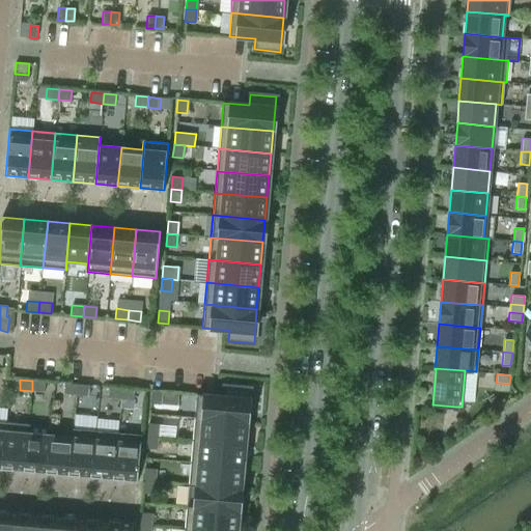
[(45,392),(45,382),(32,381),(32,391),(45,392)]
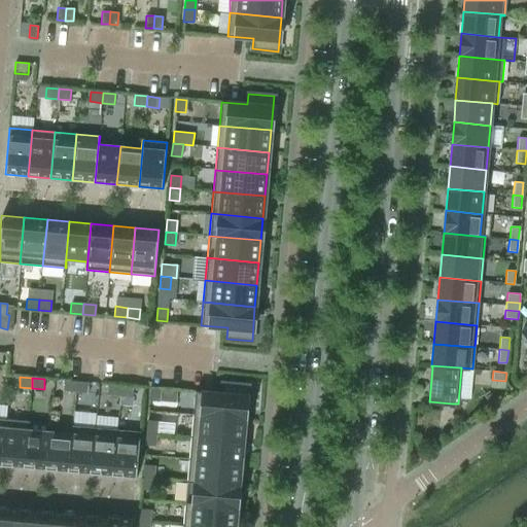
[(76,392),(77,382),(65,381),(64,391),(76,392)]
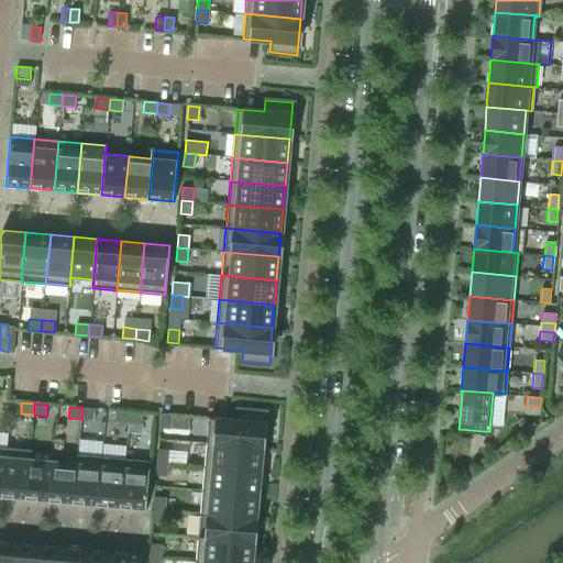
[(95,420),(95,409),(83,408),(81,419),(95,420)]
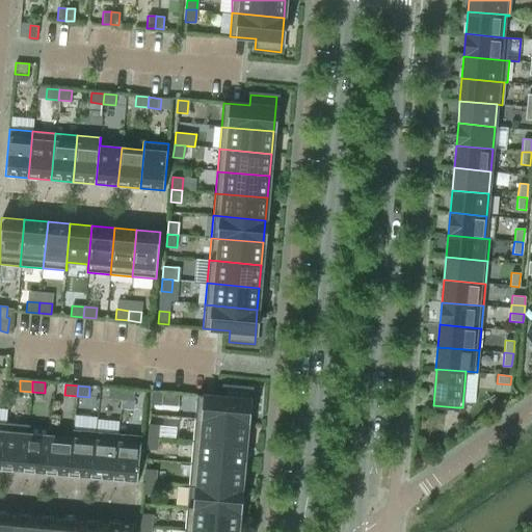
[(197,395),(194,419),(247,424),(250,390),(224,387),(223,398),(217,397),(197,395)]
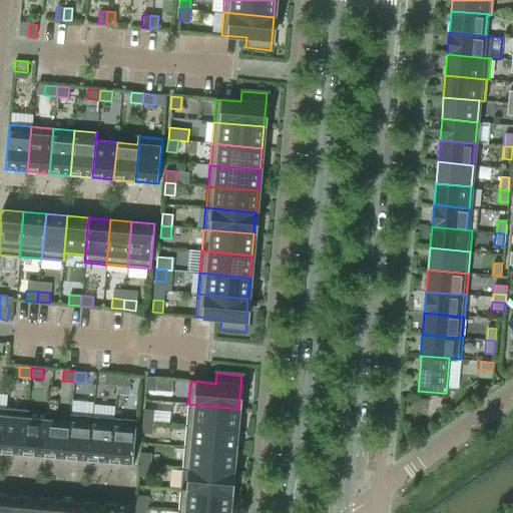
[(117,386),(118,376),(106,375),(105,385),(117,386)]
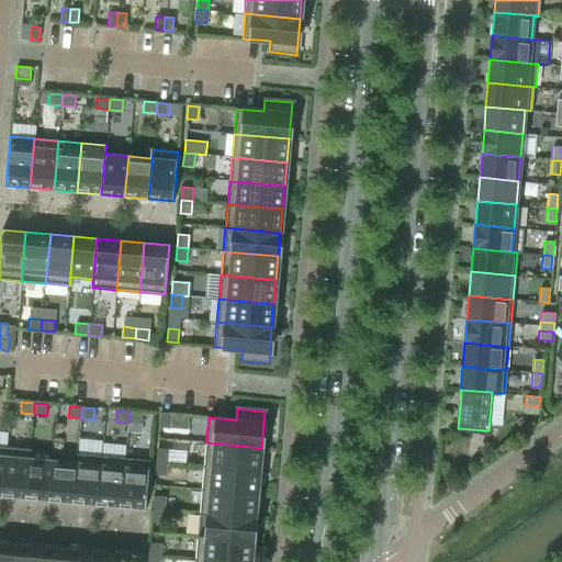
[(141,434),(142,413),(130,412),(128,423),(127,431),(141,434)]
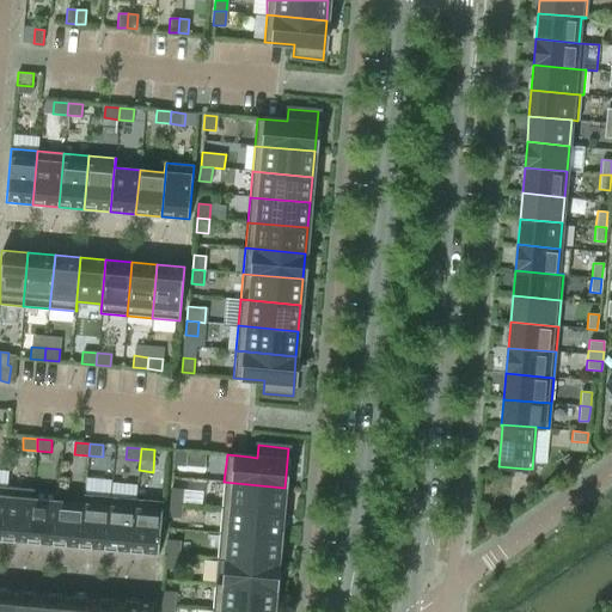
[(185,466),(187,452),(175,451),(173,465),(185,466)]
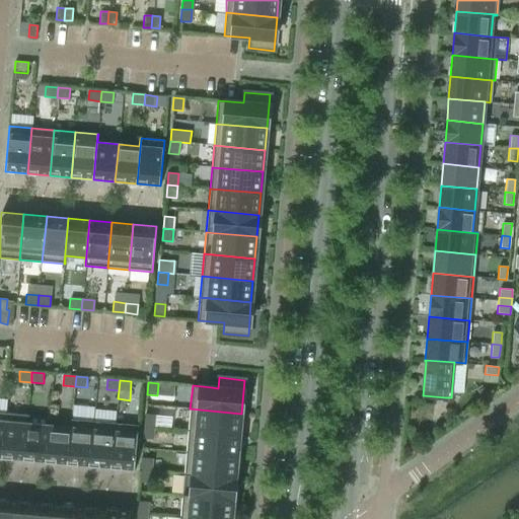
[(71,428),(68,465),(89,466),(94,410),(94,408),(73,405),(72,420),(71,420),(70,428),(71,428)]
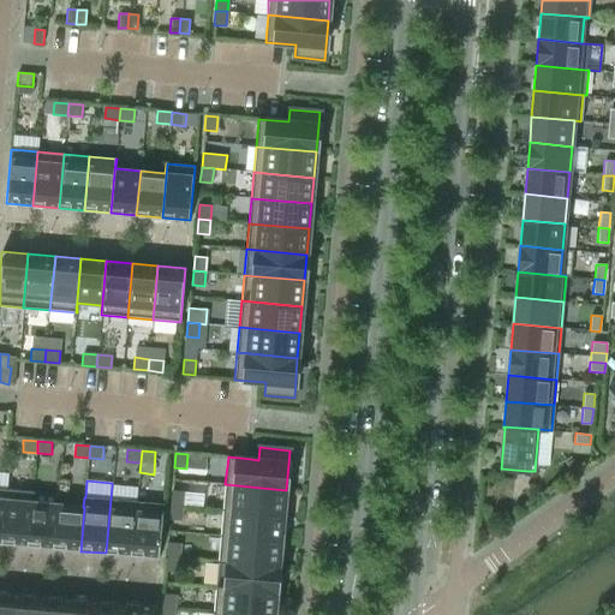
[(225,484),(224,509),(284,515),(286,490),(225,484)]
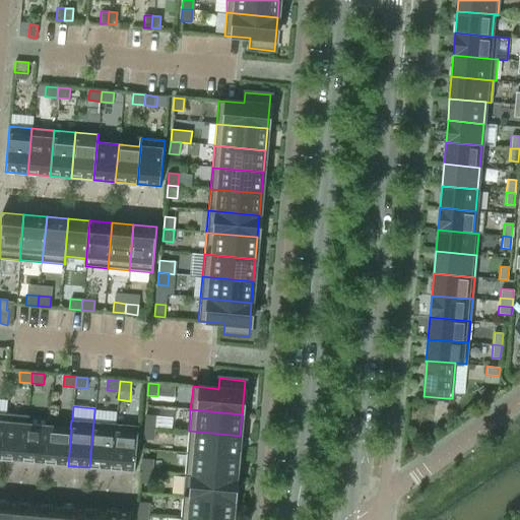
[(94,410),(89,467),(111,469),(116,425),(117,412),(94,410)]
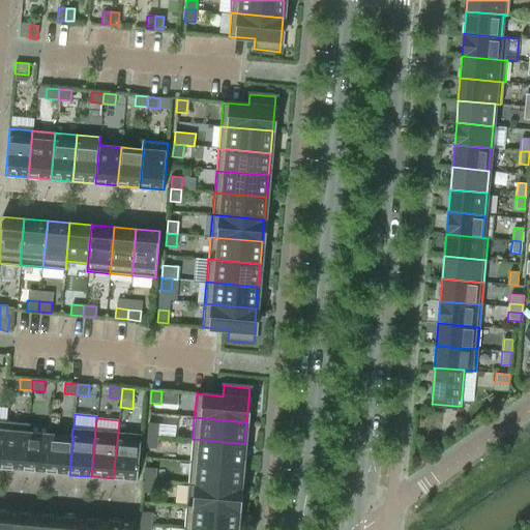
[(6,422),(2,469),(25,471),(28,433),(29,433),(29,424),(6,422)]
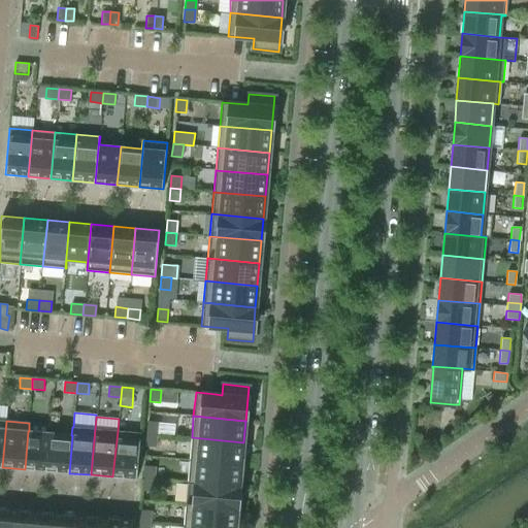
[(157,434),(158,422),(147,421),(146,433),(157,434)]
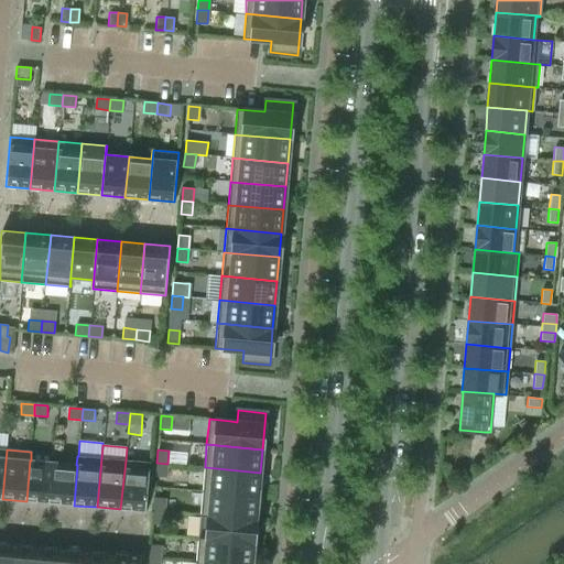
[(30,461),(26,501),(50,503),(54,463),(31,461),(30,461)]
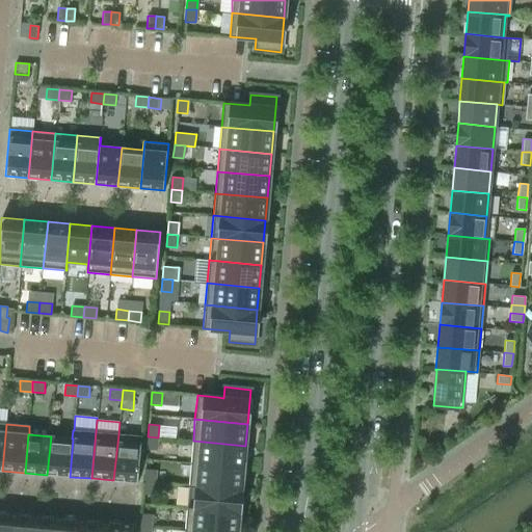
[(118,434),(113,480),(137,482),(141,436),(118,434)]
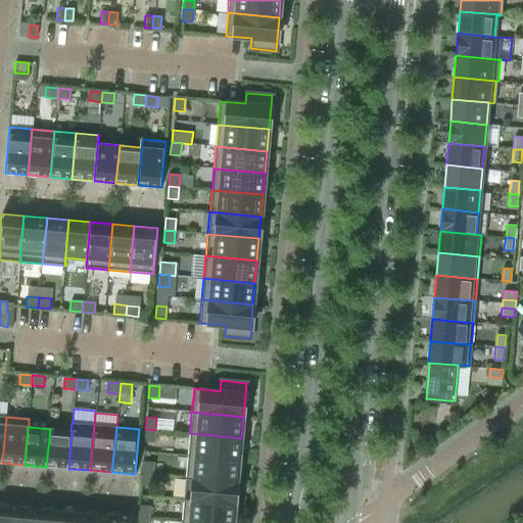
[(50,429),(46,467),(68,469),(72,431),(70,431),(50,429)]
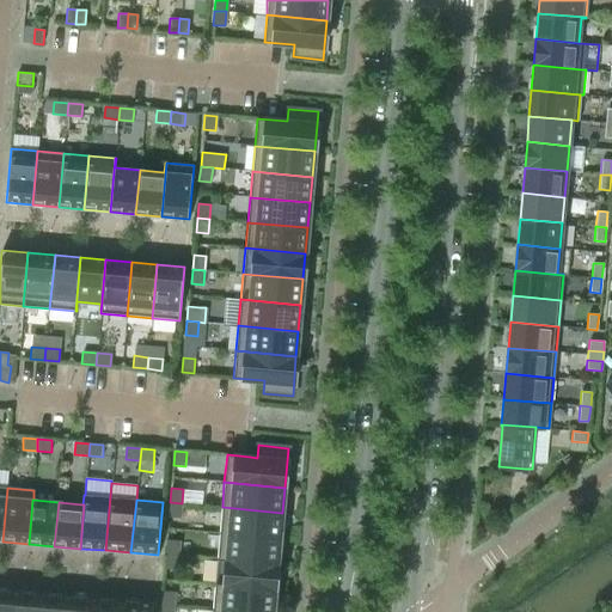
[(181,518),(182,503),(170,502),(169,516),(181,518)]
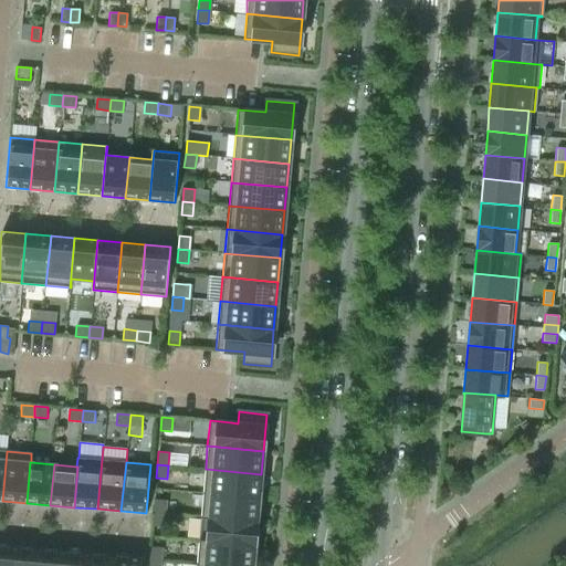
[(206,469),(203,493),(259,499),(261,474),(206,469)]
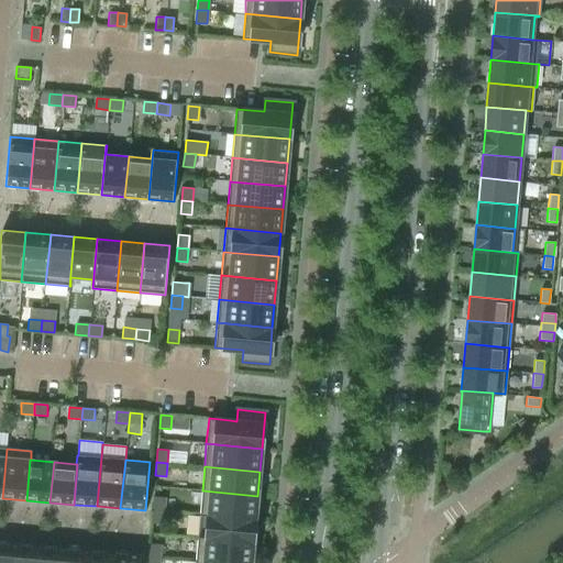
[(202,490),(200,515),(255,519),(257,496),(202,490)]
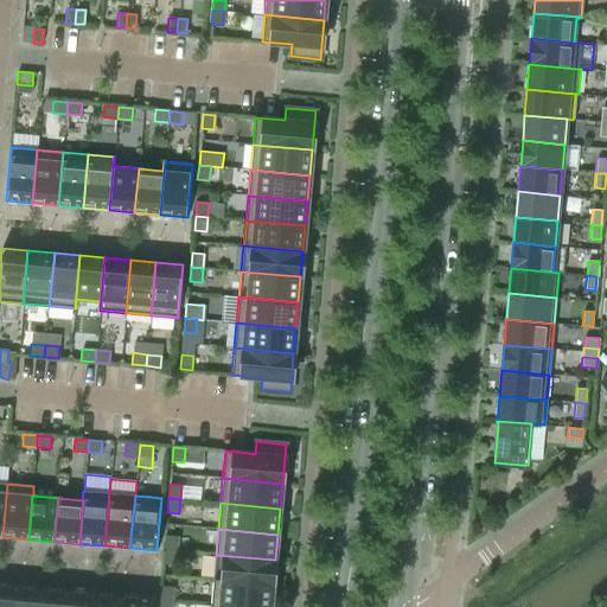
[(177,551),(179,537),(167,536),(165,550),(177,551)]
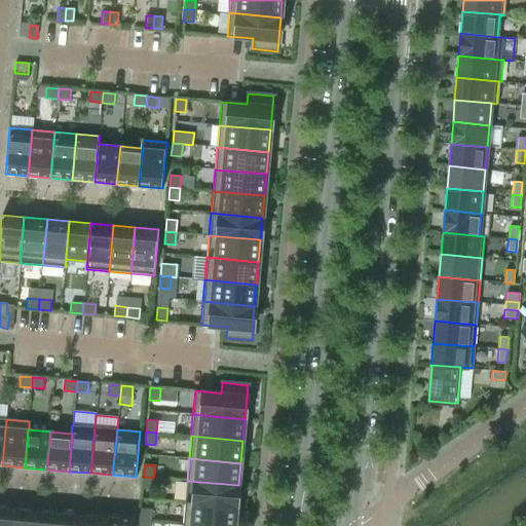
[(152,490),(153,478),(143,477),(142,489),(152,490)]
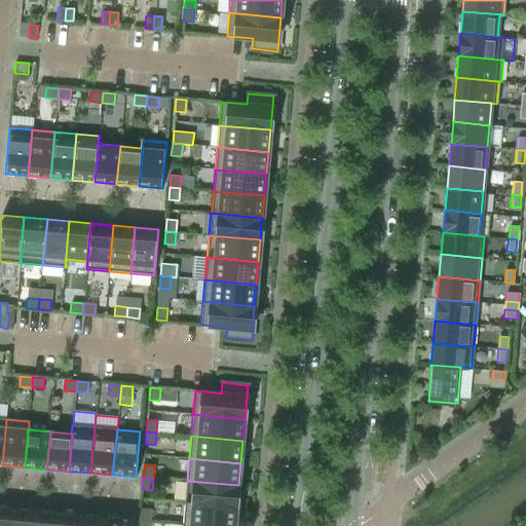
[(187,481),(185,502),(236,506),(238,485),(187,481)]
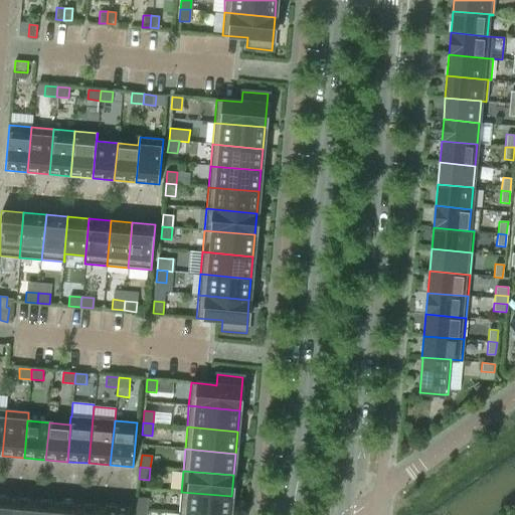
[(181,492),(179,513),(198,514),(229,514),(231,496),(181,492)]
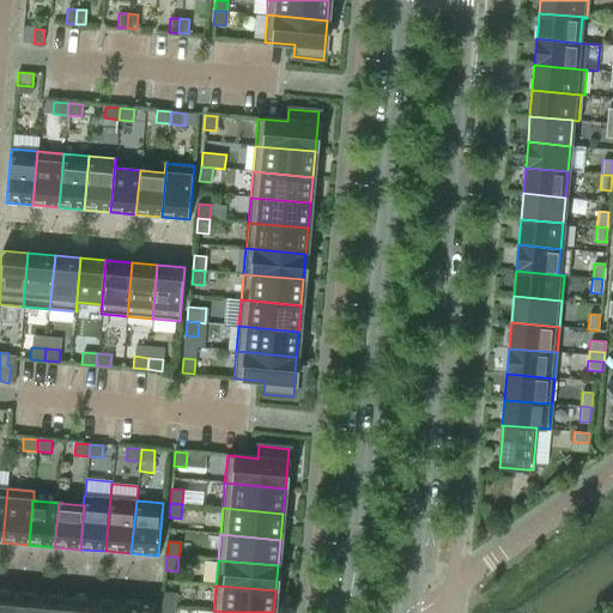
[(0,589),(0,612),(22,612),(24,592),(0,589)]
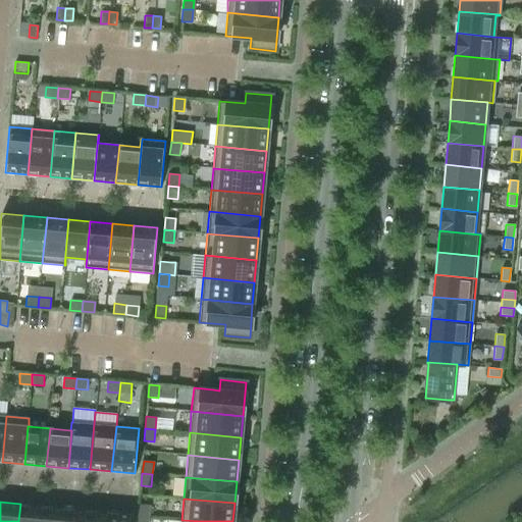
[(20,504),(18,521),(40,521),(42,506),(20,504)]
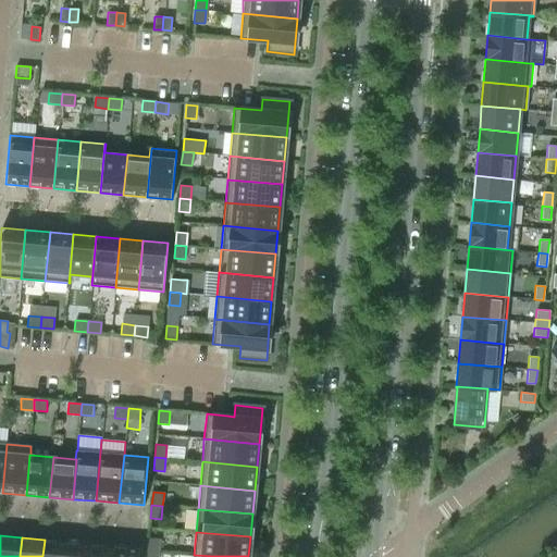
[(158,552),(159,539),(148,537),(147,551),(158,552)]
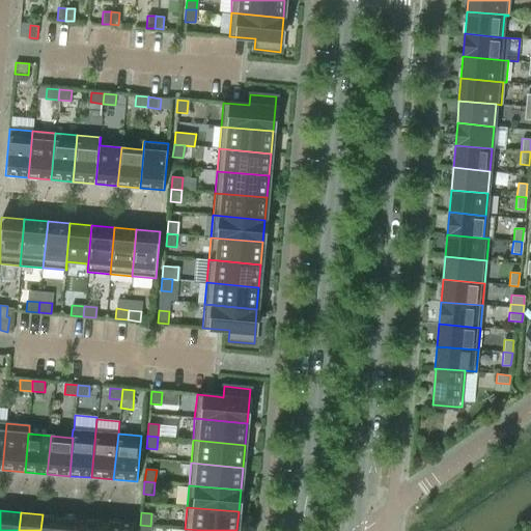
[(43,514),(40,530),(63,530),(65,516),(43,514)]
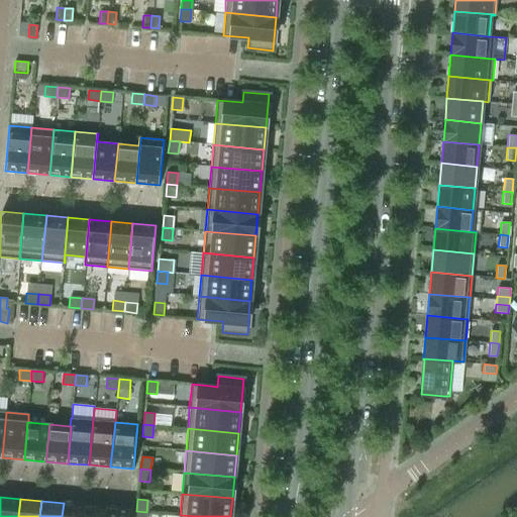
[(64,503),(62,516),(84,516),(85,505),(64,503)]
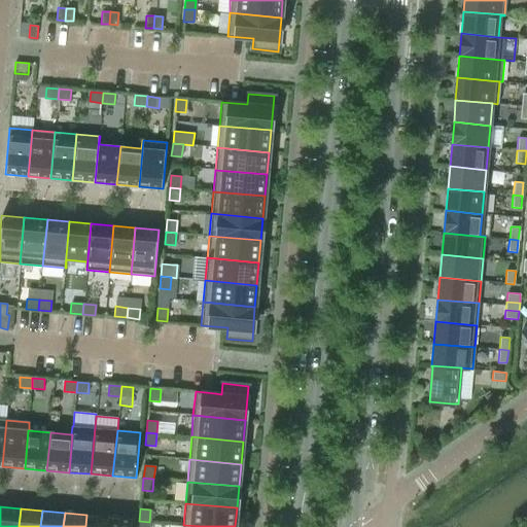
[(86,515),(85,526),(107,526),(109,517),(86,515)]
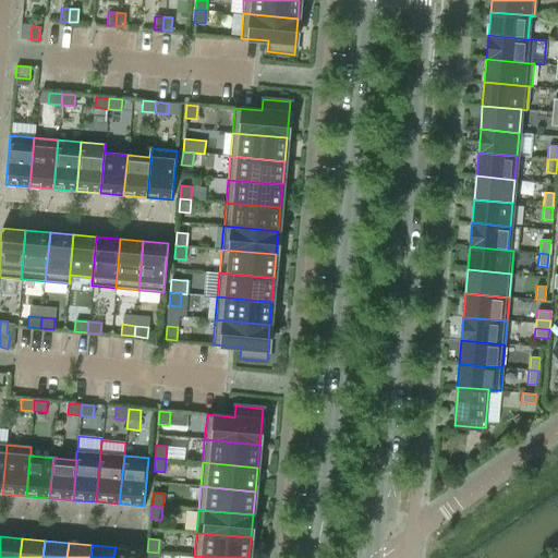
[(116,547),(113,557),(138,557),(140,549),(116,547)]
